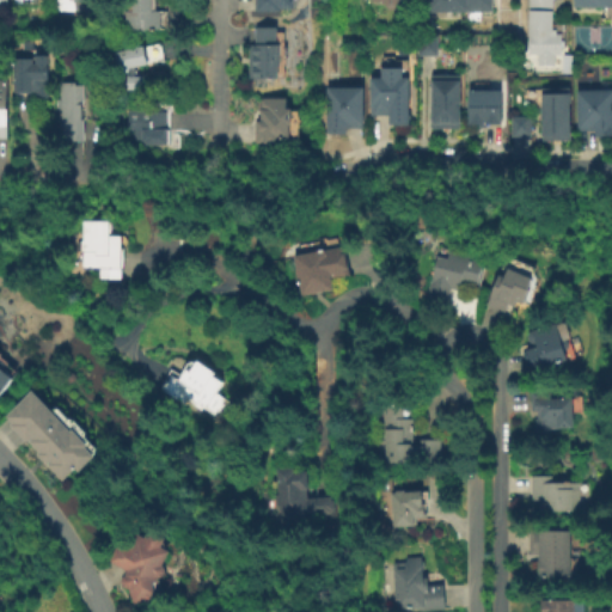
[(81,0),(81,10),(59,10),(59,0),(81,0)]
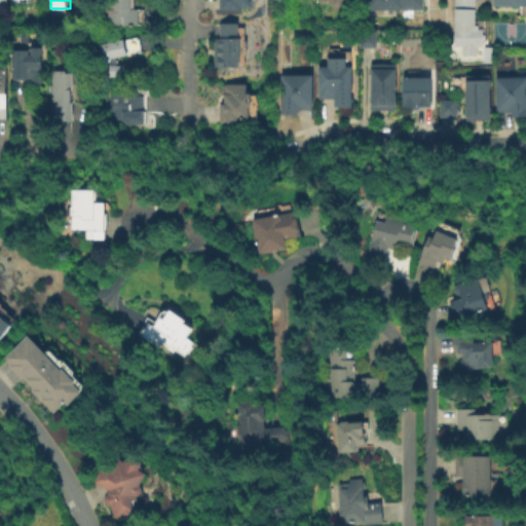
[(135,0),(136,8),(138,8),(139,24),(109,25),(108,8),(111,8),(111,0),(135,0)]
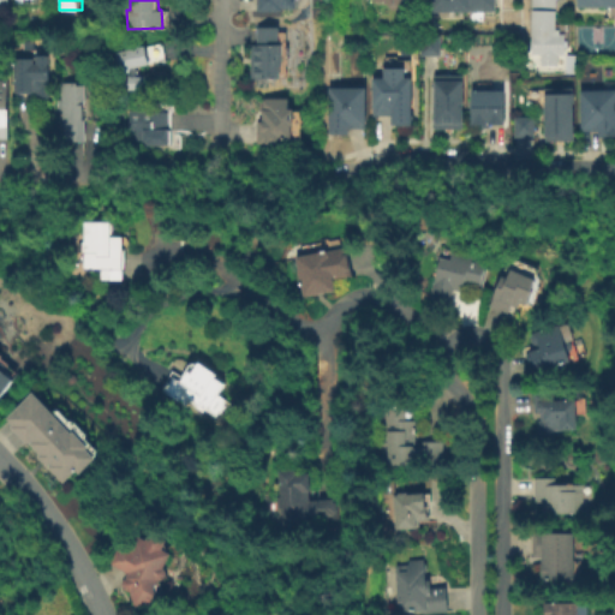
[(296,0),(296,10),(282,10),(282,12),(257,13),(257,0),(296,0)]
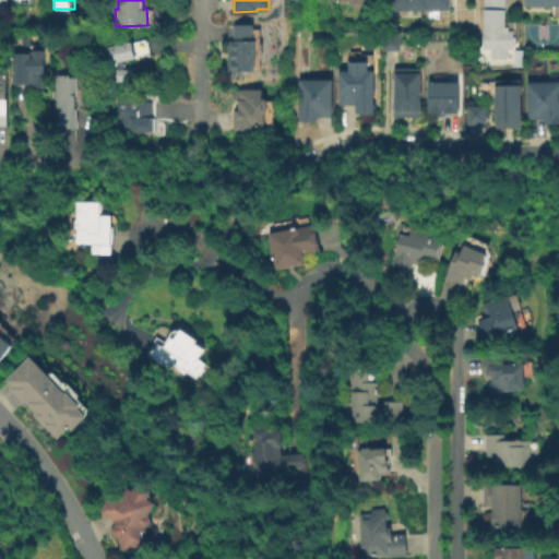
[(449,0),(450,10),(391,12),(391,0),(449,0)]
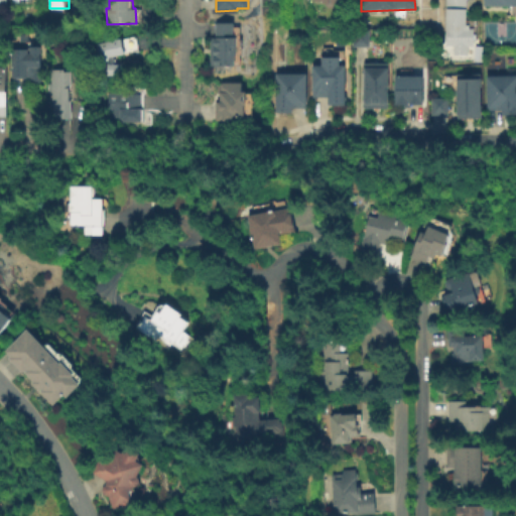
[(471,24),(471,29),(476,29),(476,34),(478,34),(478,39),(476,39),(476,45),(470,45),(470,55),(456,55),(456,45),(447,45),(447,0),(468,0),(468,24),(471,24)]
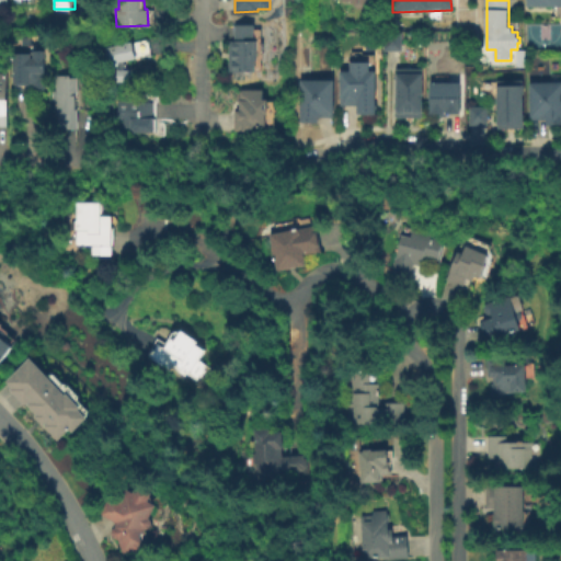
[(560,0),(560,11),(526,11),(526,0),(560,0)]
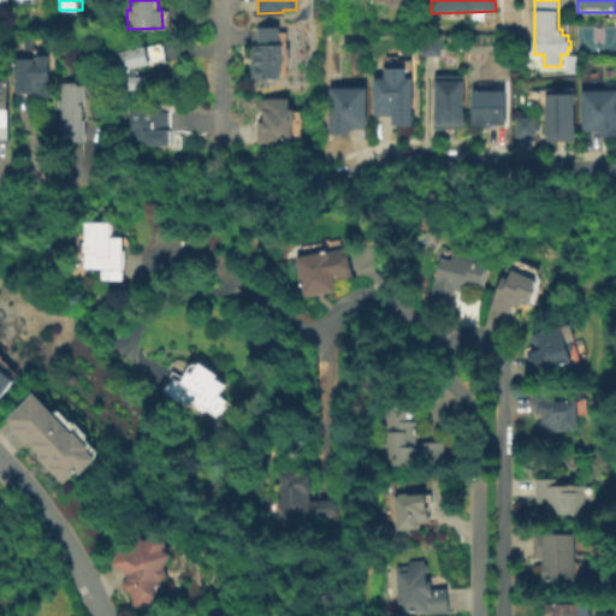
[(279,28),(280,46),(283,46),(284,66),(282,66),(282,80),(253,80),(252,46),(259,46),(258,29),(279,28)]
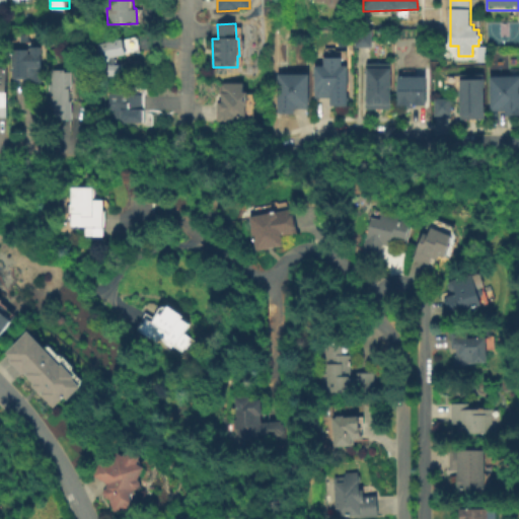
[(355,47),(354,29),(370,29),(371,46),(355,47)]
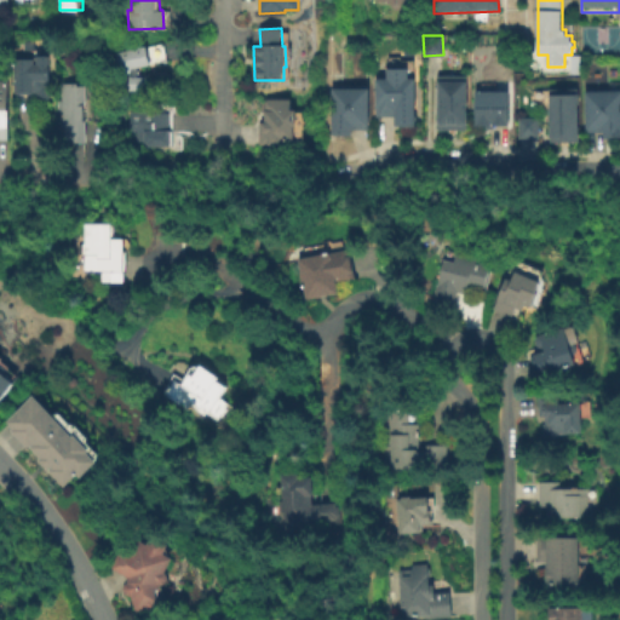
[(150,64),(121,70),(118,52),(145,46),(150,64)]
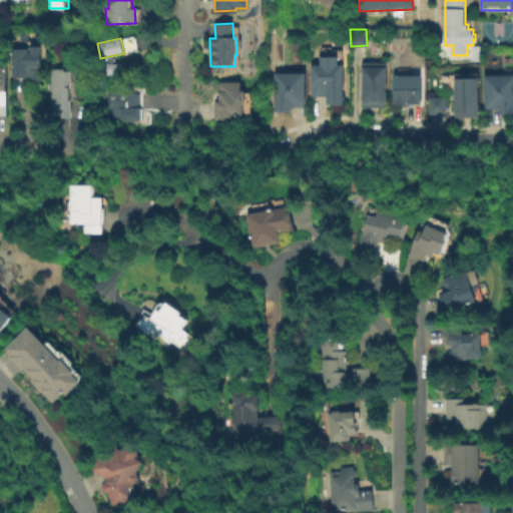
[(40,47),(43,82),(41,84),(37,84),(32,83),(31,80),(13,79),(13,49),(28,49),(28,54),(30,53),(30,47),(40,47)]
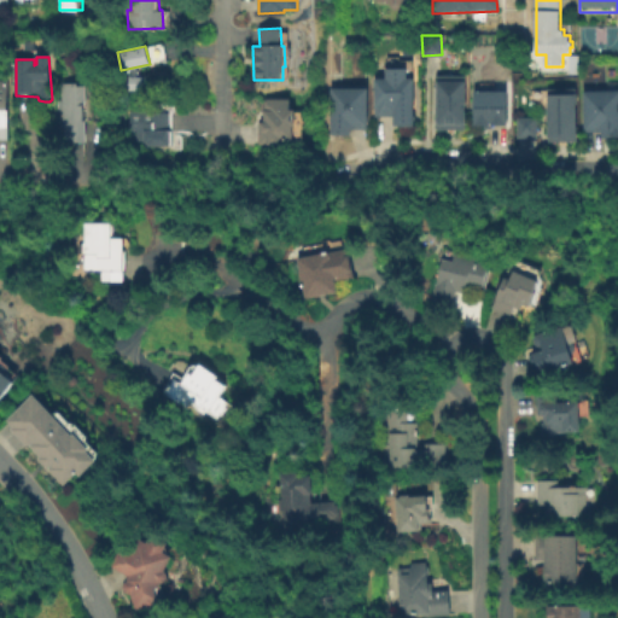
[(401,73),(401,85),(409,85),(409,129),(391,129),(391,120),(371,118),(372,85),(380,85),(380,73),(401,73)]
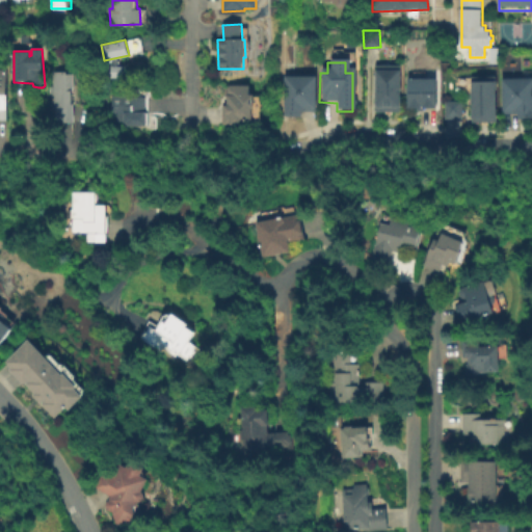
[(374,64),(399,63),(399,110),(374,110),(374,64)]
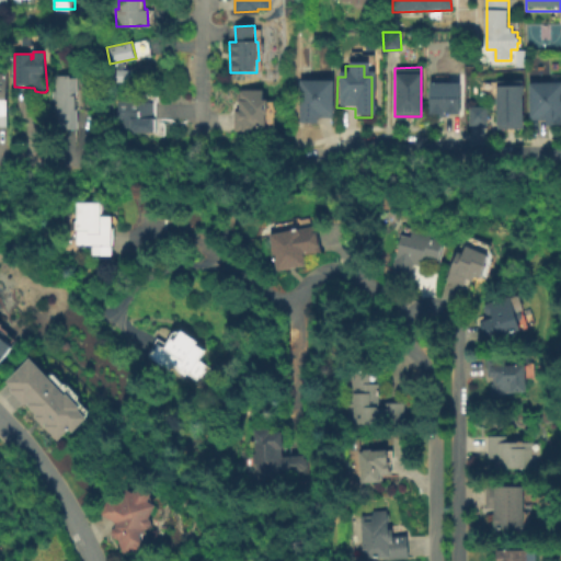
[(133,69),(133,86),(116,84),(116,69),(133,69)]
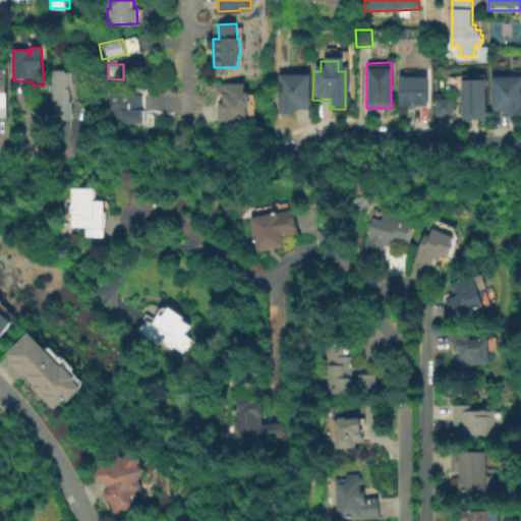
[(63,70),(63,73),(75,73),(76,102),(70,102),(71,120),(53,120),(52,93),(49,93),(49,85),(52,85),(52,70),(63,70)]
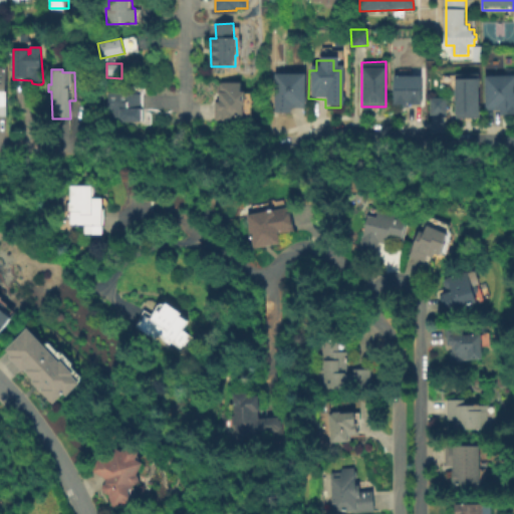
[(455,72),(478,72),(479,116),(456,117),(455,72)]
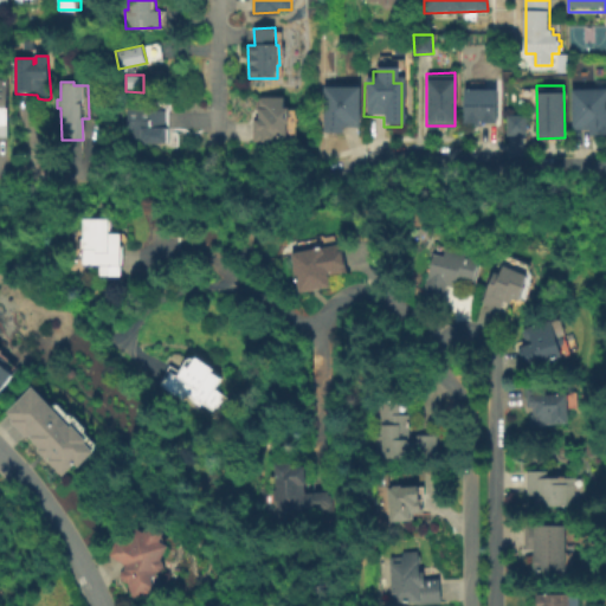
[(341,136),(320,136),(320,92),(356,92),(356,128),(341,128),(341,136)]
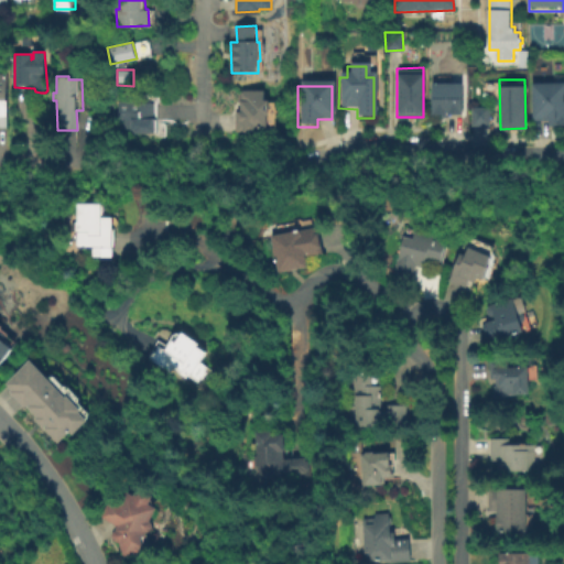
[(427,118),(427,87),(459,87),(459,118),(427,118)]
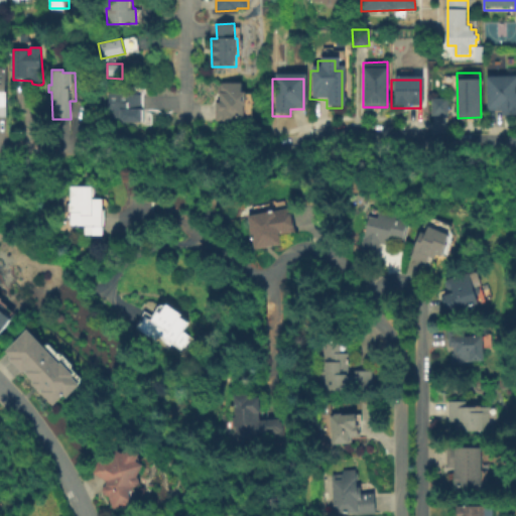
[(515,112),(515,118),(502,118),(502,112),(484,112),(485,80),(515,80),(515,112)]
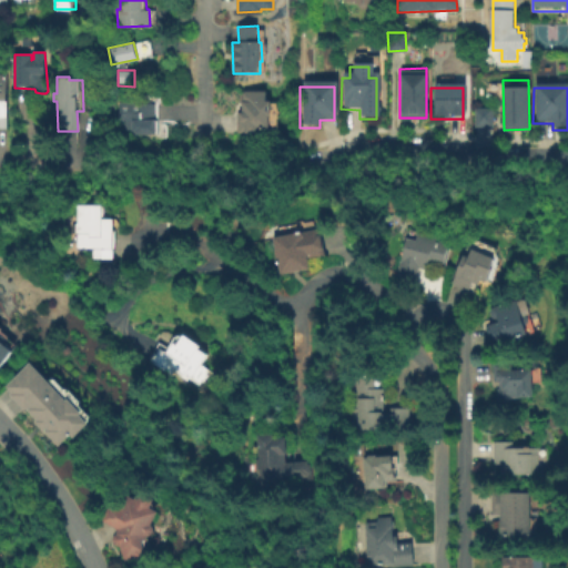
[(265,91),(265,100),(271,100),(271,114),(269,114),(269,127),(260,127),(260,131),(237,132),(236,111),(242,111),(242,100),(243,100),(243,91),(265,91)]
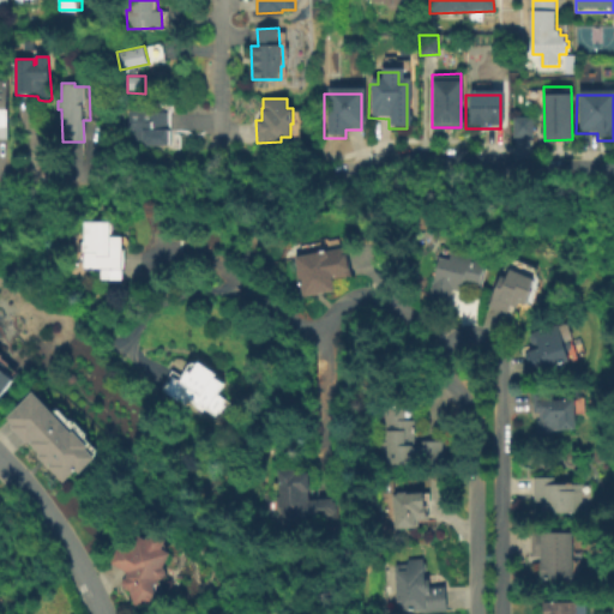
[(174,116),(172,146),(131,145),(131,112),(137,112),(137,104),(163,103),(167,102),(170,102),(174,103),(174,104),(174,110),(174,116)]
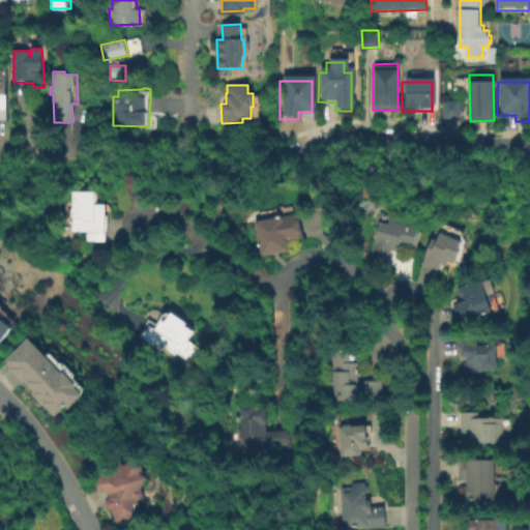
[(442,99),(460,99),(460,117),(443,117),(442,99)]
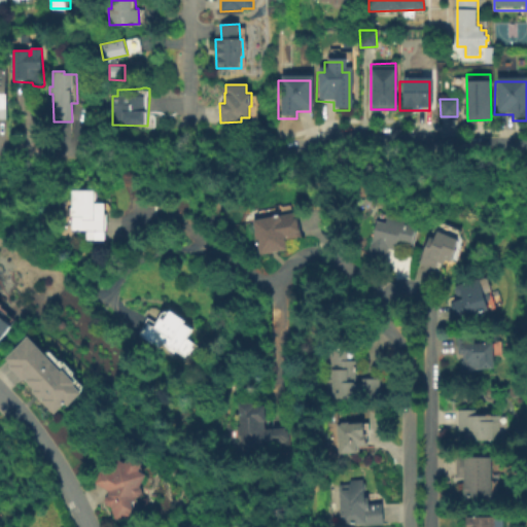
[(102,203),(113,202),(112,232),(110,231),(110,239),(90,239),(90,230),(76,230),(76,215),(74,215),(74,205),(76,205),(77,190),(102,190),(102,203)]
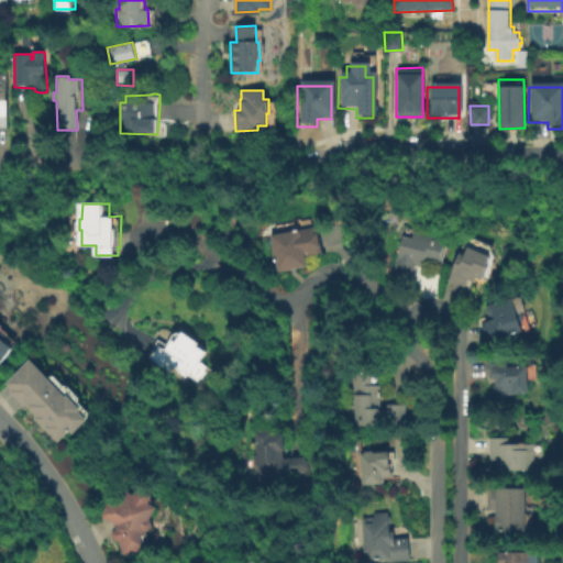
[(276,233),(322,225),(327,252),(310,255),(312,264),(283,271),(276,233)]
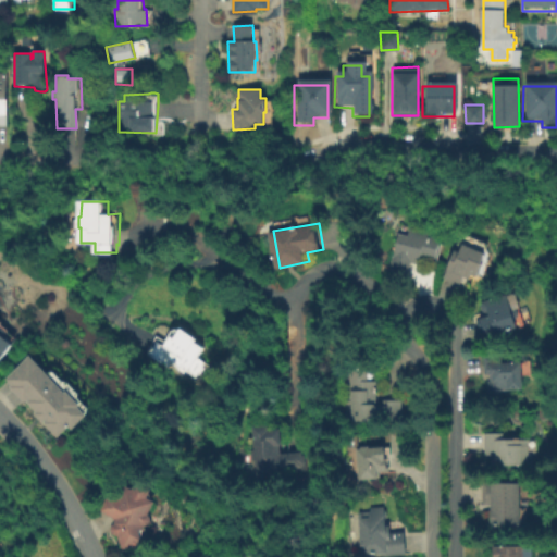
[(386,272),(396,232),(407,234),(408,227),(442,236),(436,262),(419,258),(418,264),(411,262),(407,277),(386,272)]
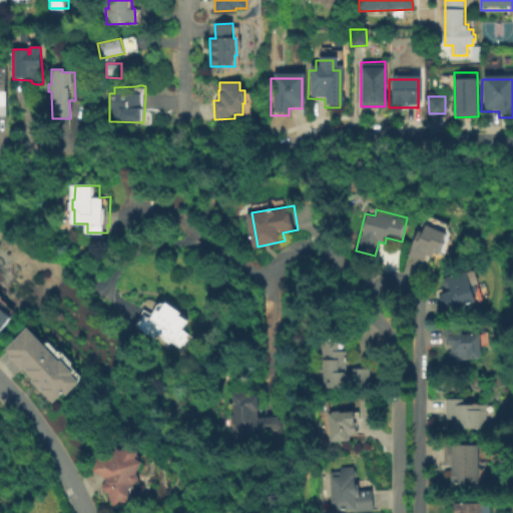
[(426,224),(445,230),(447,223),(428,217),(426,224)]
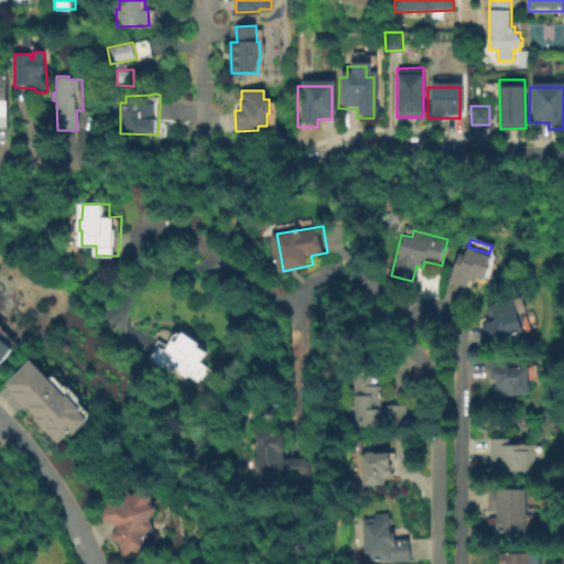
[(449,280),(458,252),(463,255),(467,246),(489,256),(480,279),(475,277),(473,281),(467,279),(464,286),(449,280)]
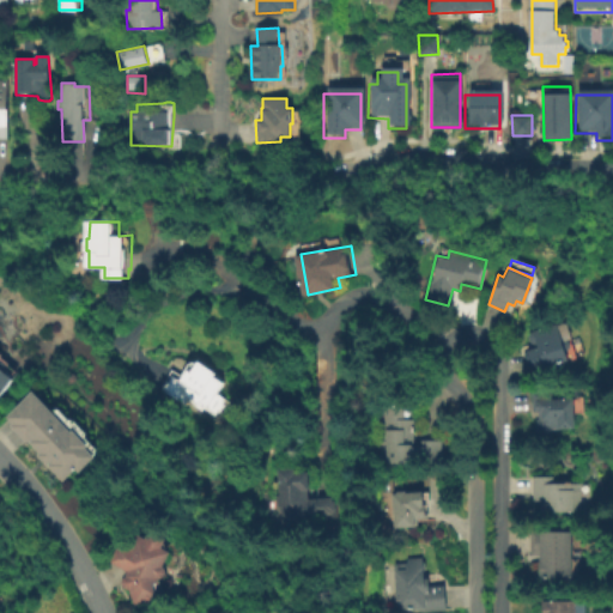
[(529,371),(525,356),(528,354),(526,350),(538,346),(536,341),(532,343),(529,341),(528,335),(530,331),(557,323),(557,325),(563,322),(566,323),(571,338),(570,339),(576,358),(529,371)]
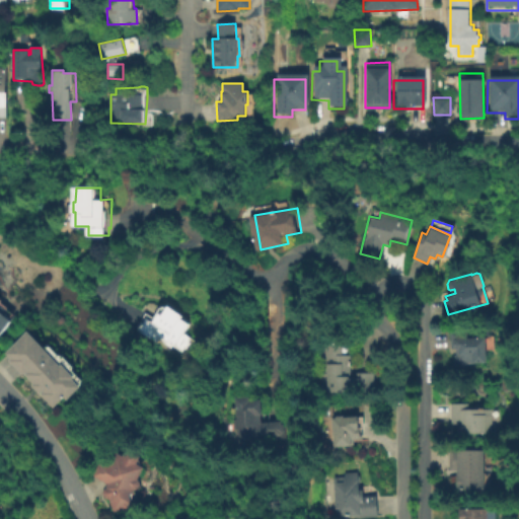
[(0,298),(5,302),(5,304),(11,309),(10,310),(18,317),(0,342),(0,298)]
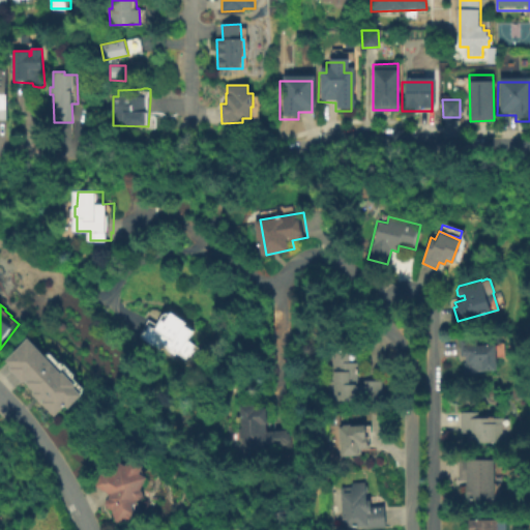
[(202,332),(195,344),(199,345),(196,349),(197,350),(193,356),(192,355),(188,359),(180,353),(178,355),(165,346),(163,350),(142,336),(151,318),(159,324),(164,314),(172,311),(178,316),(181,313),(196,324),(195,327),(202,332)]
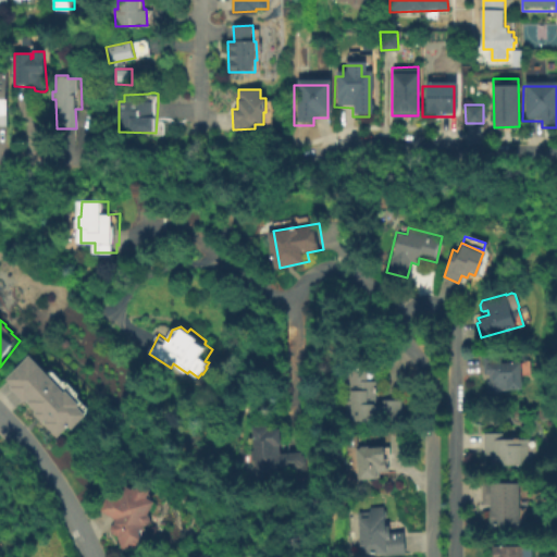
[(482,355),(502,354),(502,360),(515,360),(517,388),(500,390),(500,393),(489,393),(489,390),(486,390),(486,380),(487,380),(487,374),(483,374),(482,355)]
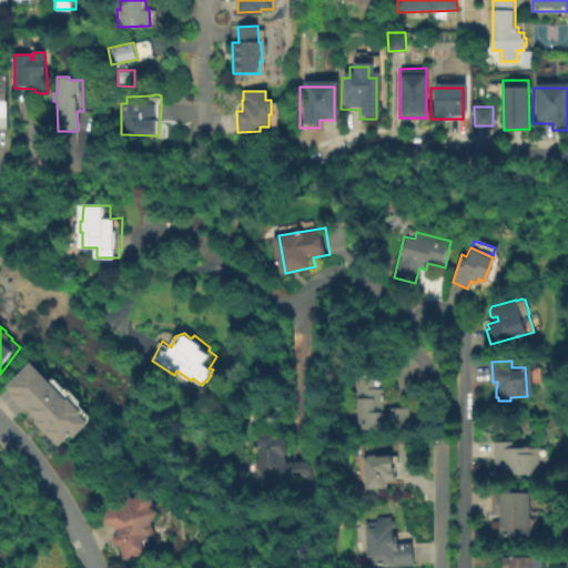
[(32,364),(50,382),(52,379),(57,381),(66,389),(70,389),(81,402),(82,406),(90,415),(91,421),(90,424),(73,438),(70,435),(58,445),(37,423),(40,421),(29,409),(29,411),(13,395),(16,394),(9,386),(32,364)]
